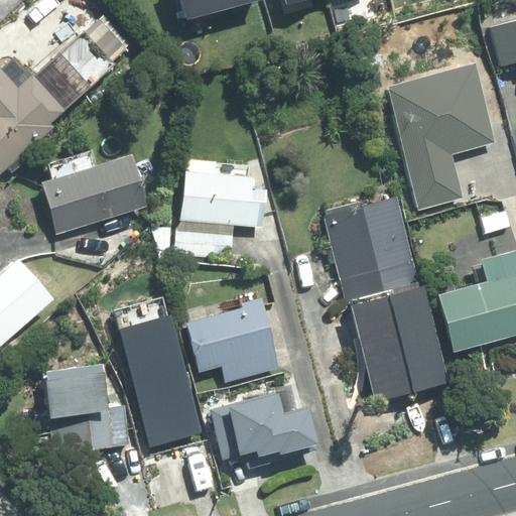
[(183,0),(189,19),(261,0),(183,0)]
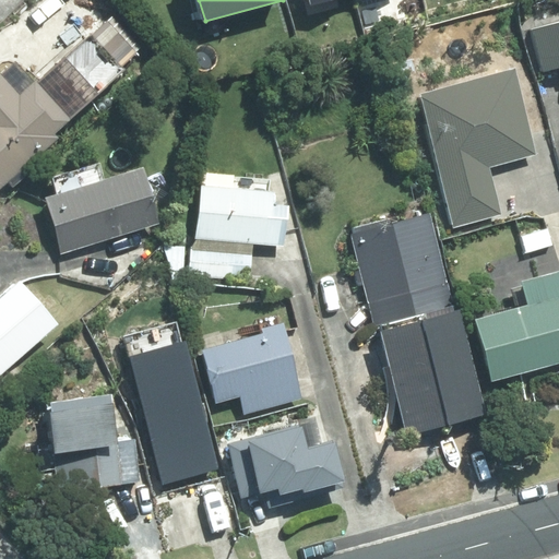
[(558,22),(530,31),(540,72),(558,67),(558,22)]
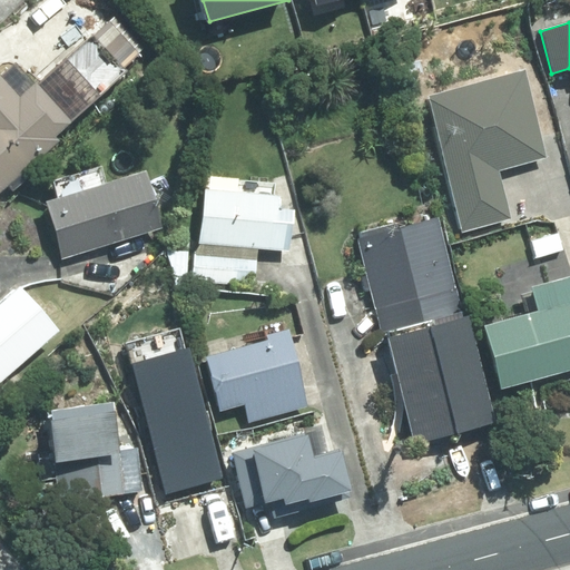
[(64,124),(129,66),(99,31),(33,90),(20,101),(0,79),(0,188),(55,140),(50,136),(64,124)]
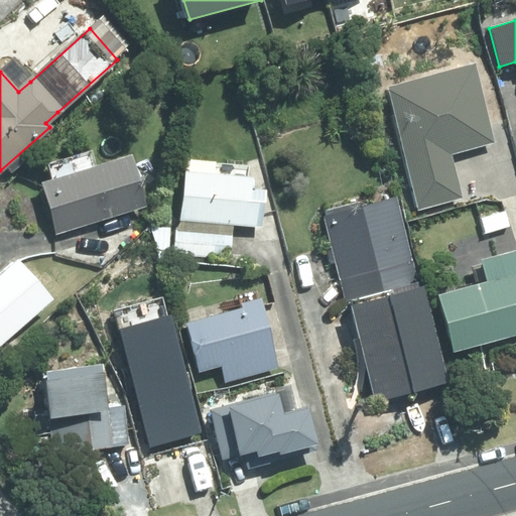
[(448,153),(491,143),(472,65),(385,87),(415,210),(461,199),(448,153)]
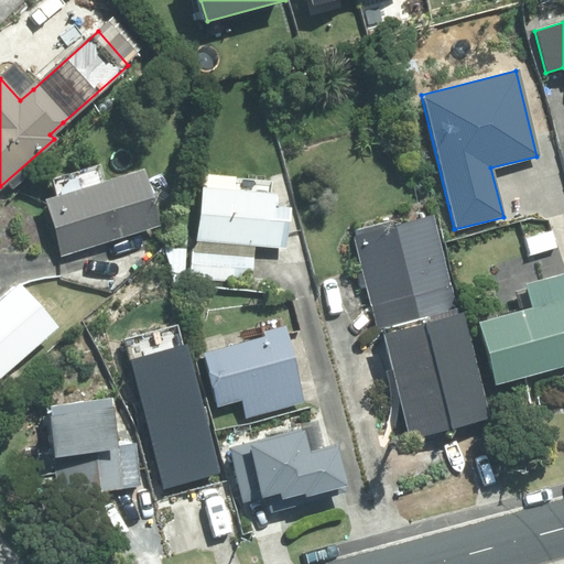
[(139,170),(43,201),(61,256),(158,225),(139,170)]
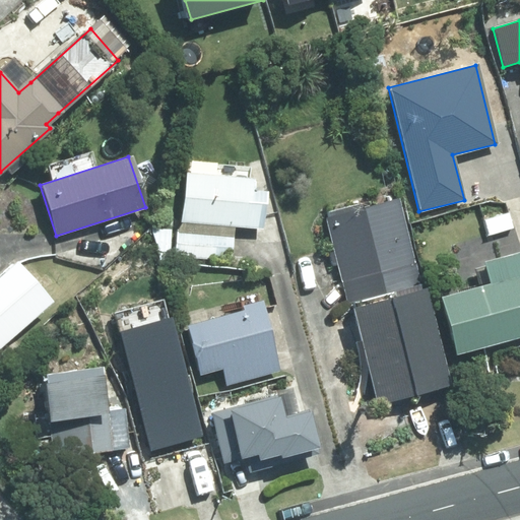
[(258,230),(261,202),(251,200),(253,180),(212,176),(213,164),(189,160),(188,175),(184,175),(180,222),(208,225),(207,235),(177,231),(175,258),(230,263),(232,235),(223,234),(223,225),(258,230)]
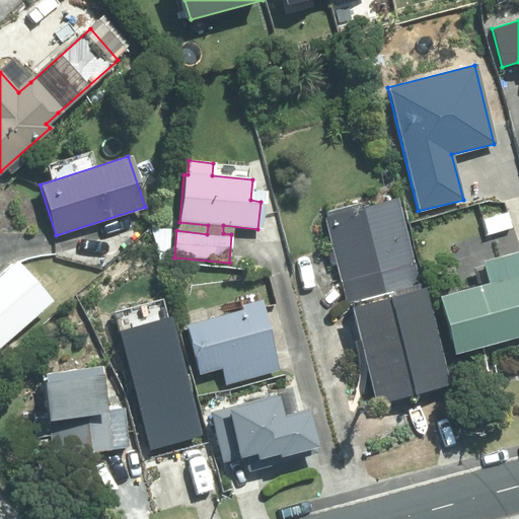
[(320,213),(345,295),(416,275),(392,192),(320,213)]
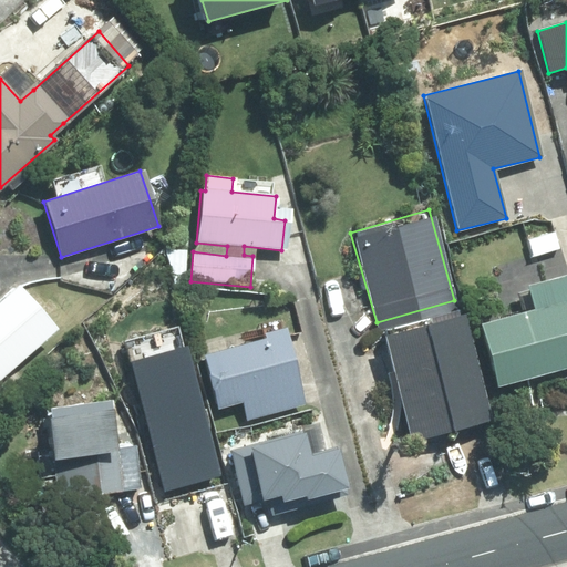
[(554,232),(527,239),(532,256),(558,248),(554,232)]
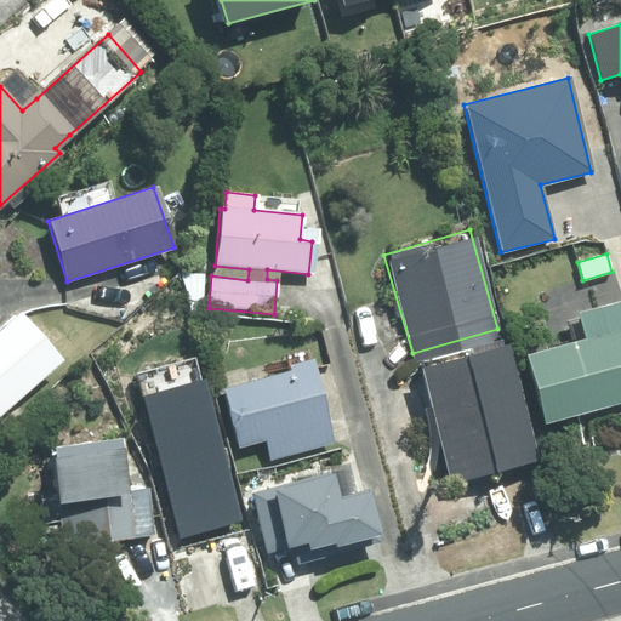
[(620,300),(576,313),(584,339),(524,355),(543,425),(620,402),(620,300)]
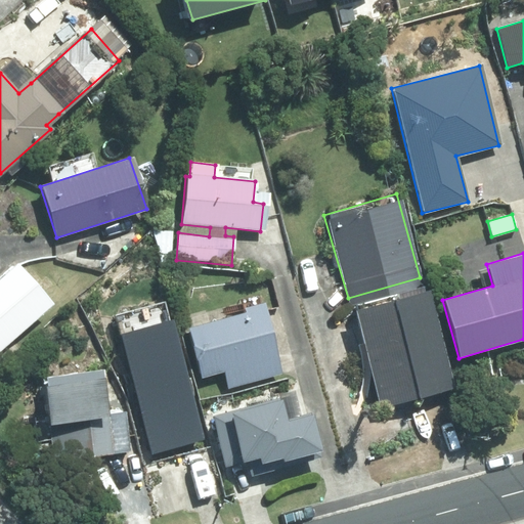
[(14,265),(0,277),(0,349),(50,305),(14,265)]
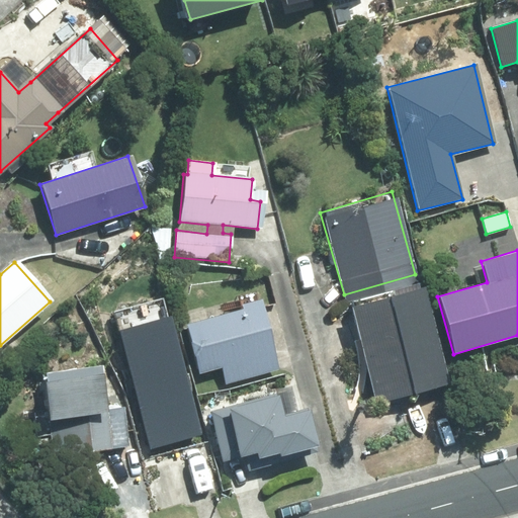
[(344,300),(368,396),(441,377),(417,281),(344,300)]
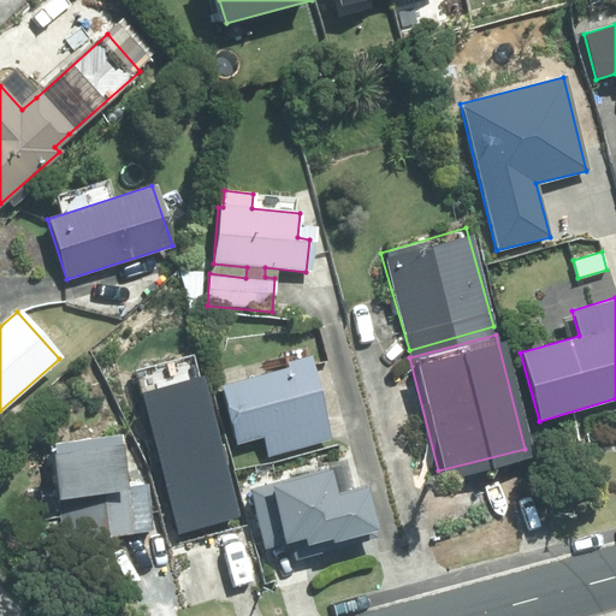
[(307,357),(285,362),(286,368),(221,386),(236,443),(262,436),(268,456),(330,440),(307,357)]
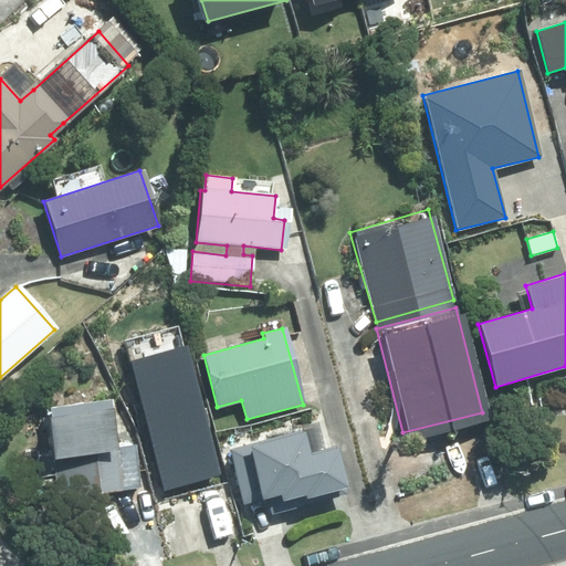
[(166,388),(170,406),(185,404),(180,385),(166,388)]
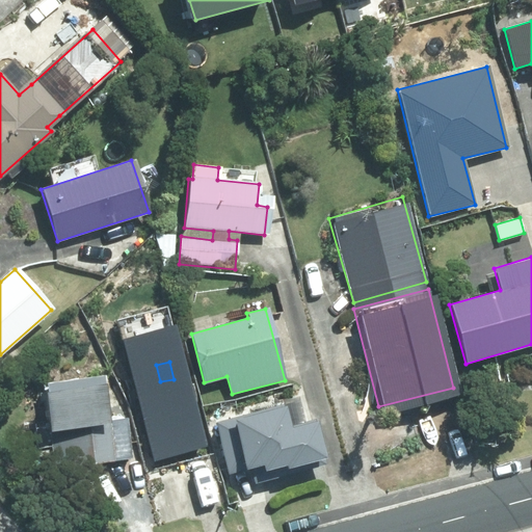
[(46,392),(43,393),(47,431),(51,431),(56,469),(132,459),(127,420),(107,422),(101,375),(44,382),(46,392)]
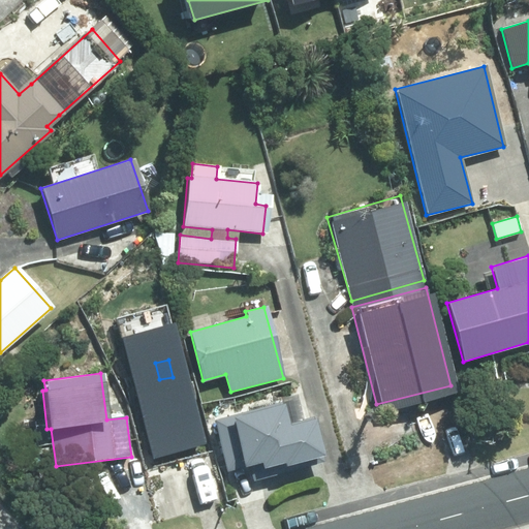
[(142,374),(143,392),(153,390),(151,373),(142,374)]
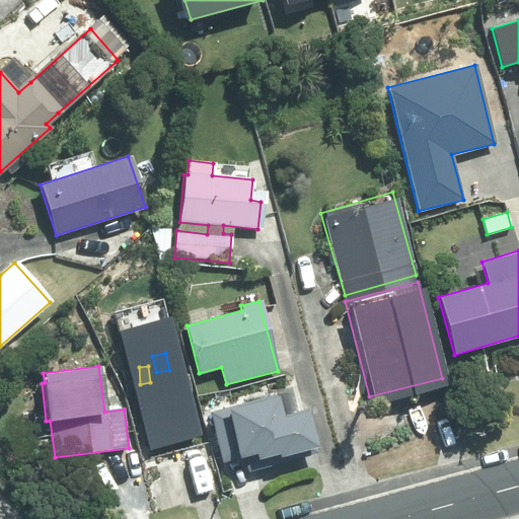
[(269,397),(205,415),(219,466),(248,458),(250,464),(309,448),(300,415),(275,422),(269,397)]
